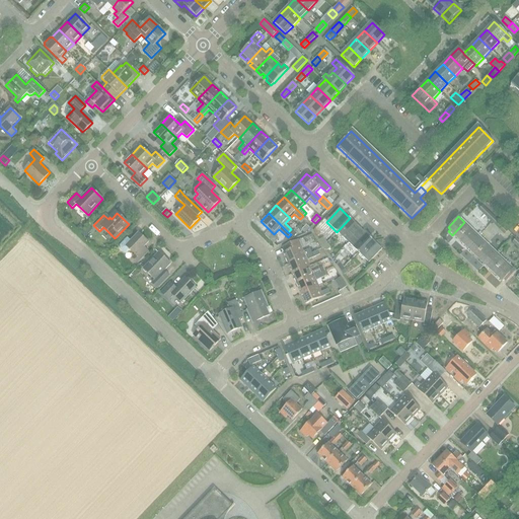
[(337,232),(348,242),(361,228),(350,218),(337,232)]
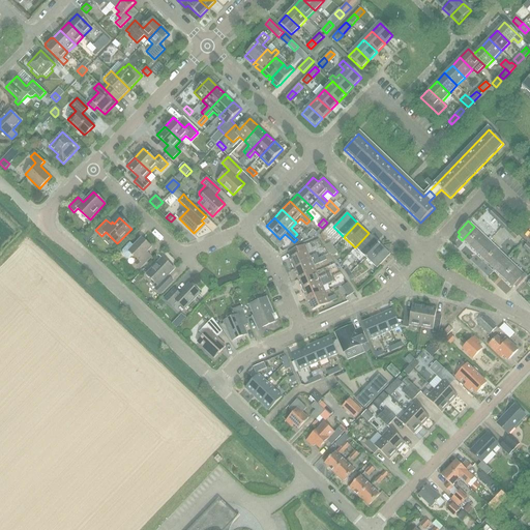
[(462,240),(469,246),(481,233),(474,227),(462,240)]
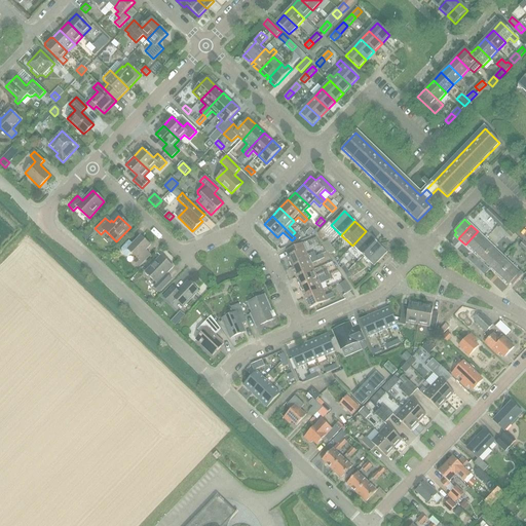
[(352,246),(363,256),(376,242),(366,231),(352,246)]
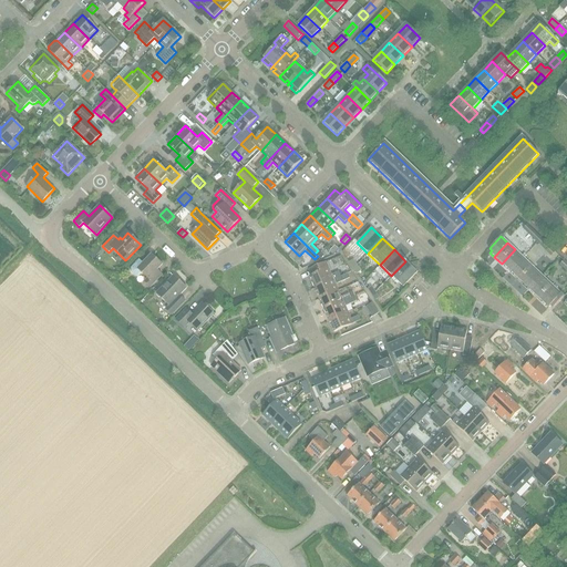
[(502,264),(508,270),(522,256),(515,249),(502,264)]
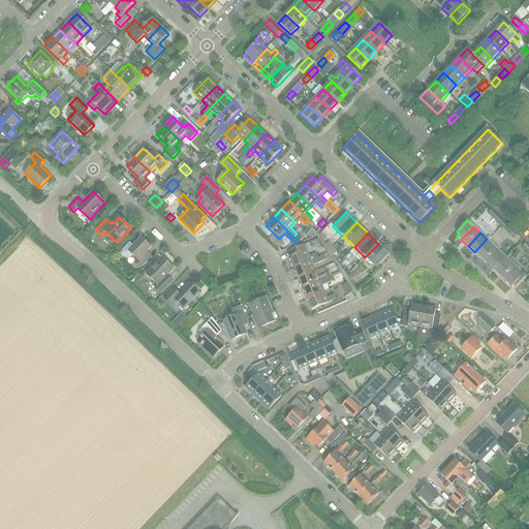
[(122,250),(122,253),(128,259),(132,254),(137,259),(135,262),(141,268),(151,256),(147,252),(151,247),(142,238),(134,246),(130,242),(122,250)]
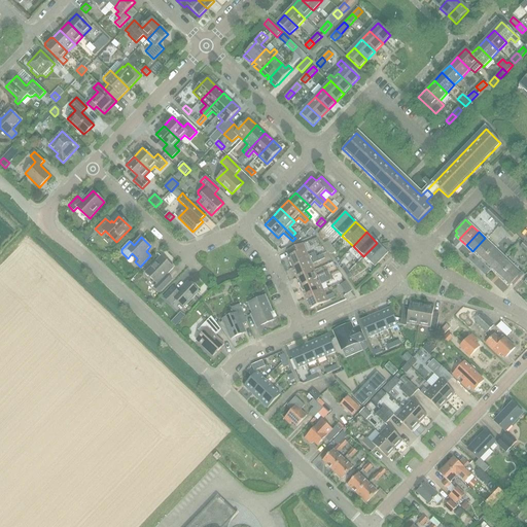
[(472,251),(479,257),(491,244),(485,238),(472,251)]
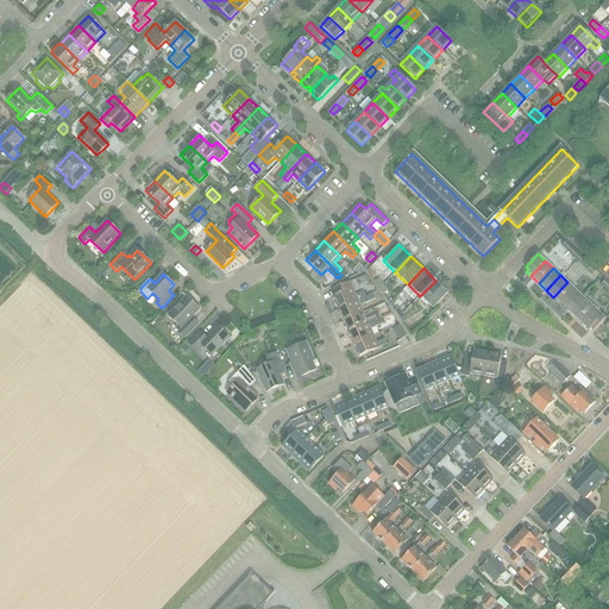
[(435,281),(420,296),(433,309),(447,293),(435,281)]
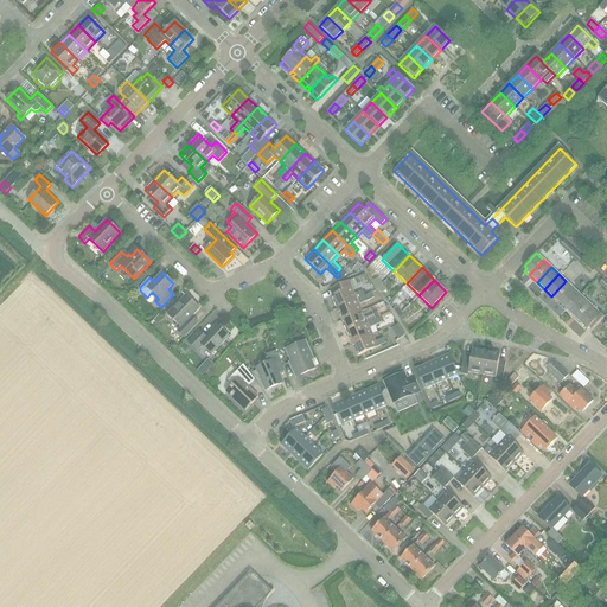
[(331,296),(337,308),(365,296),(363,291),(355,294),(349,281),(336,287),(338,293),(331,296)]
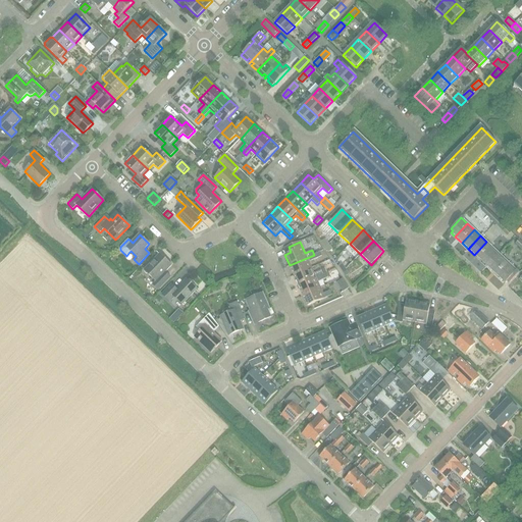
[(474,255),(480,261),(492,248),(486,242),(474,255)]
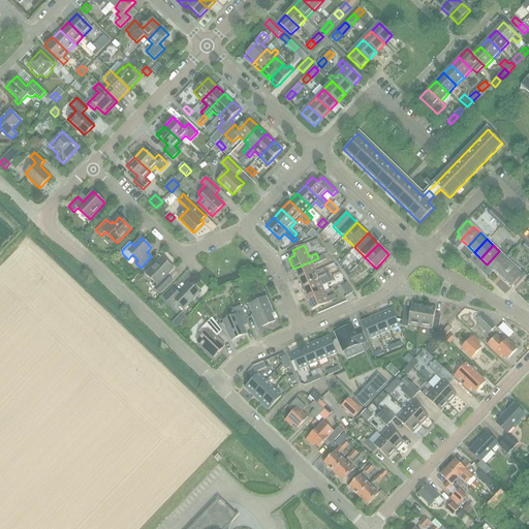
[(487,265),(494,271),(506,257),(499,251),(487,265)]
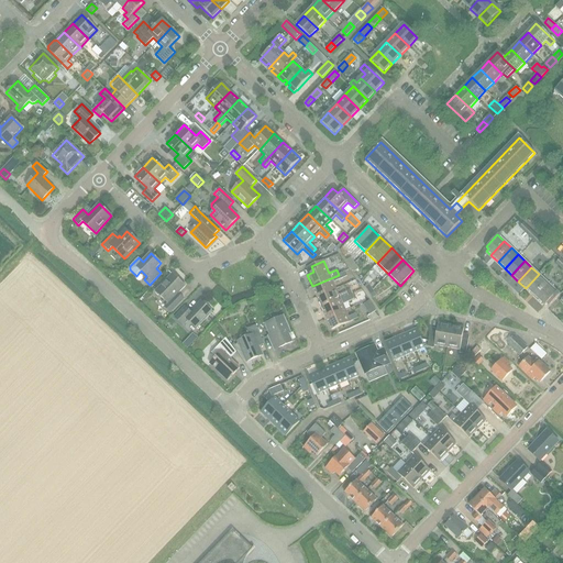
[(312,286),(317,297),(335,288),(333,283),(341,279),(346,276),(345,272),(339,275),(312,286)]
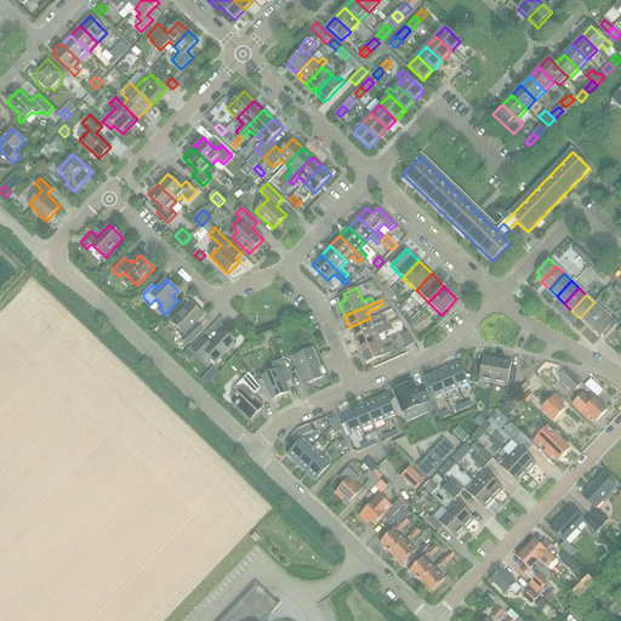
[(182,339),(188,345),(199,334),(193,328),(204,315),(191,302),(171,322),(186,335),(182,339)]
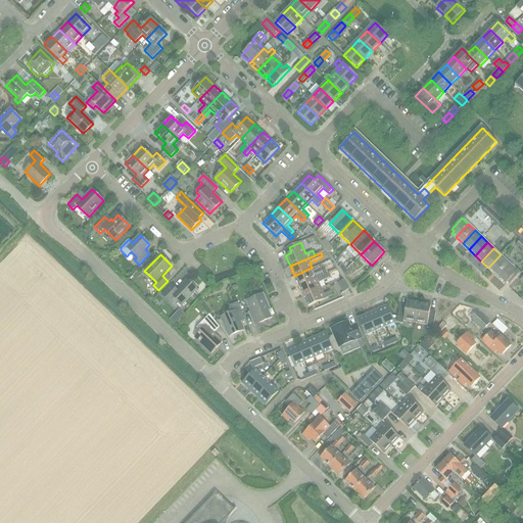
[(488,268),(494,274),(507,260),(501,254),(488,268)]
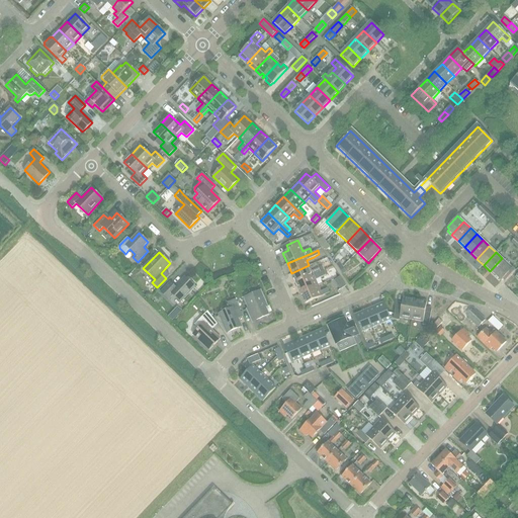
[(490,271),(496,277),(508,264),(502,258),(490,271)]
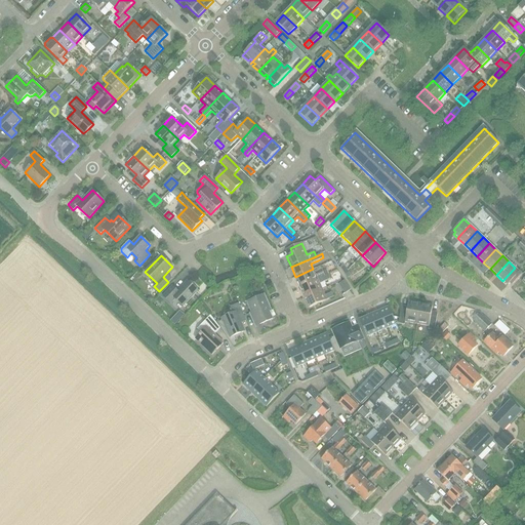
[(515,268),(502,281),(507,285),(509,283),(512,286),(522,275),(515,268)]
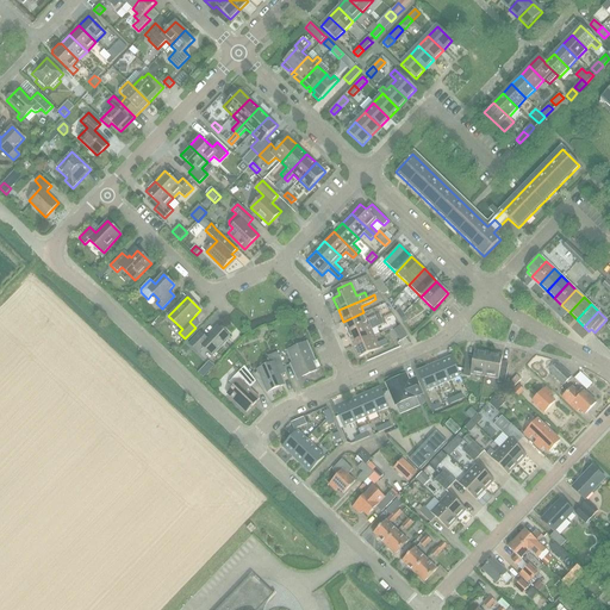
[(343,322),(349,334),(381,319),(379,315),(375,316),(367,319),(363,312),(343,322)]
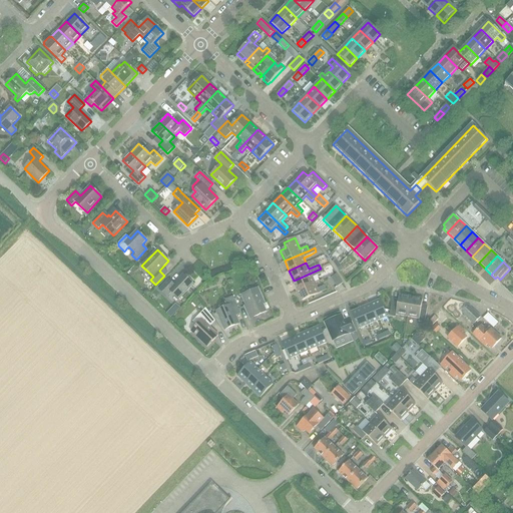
[(294,281),(298,291),(315,283),(313,278),(323,273),(321,269),(294,281)]
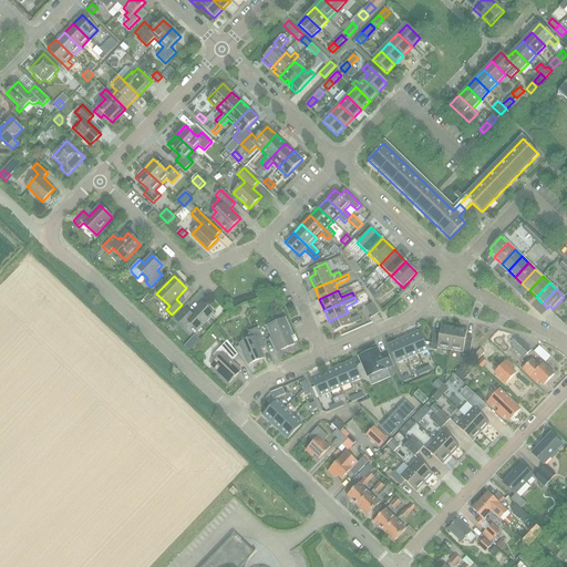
[(372,302),(366,307),(372,317),(379,312),(372,302)]
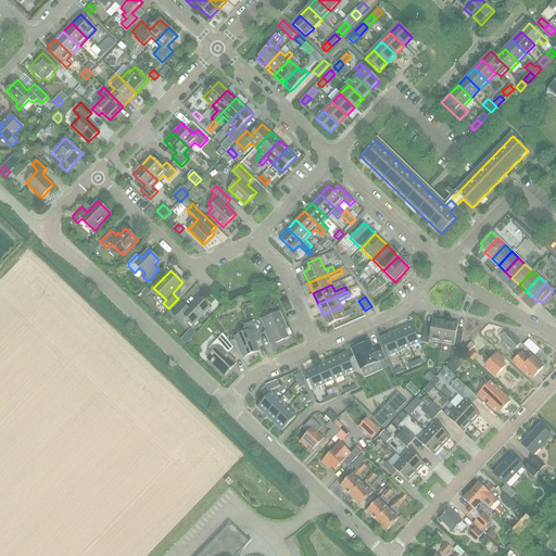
[(173,314),(180,321),(186,316),(194,324),(209,308),(203,303),(204,303),(199,298),(188,308),(182,303),(173,314)]
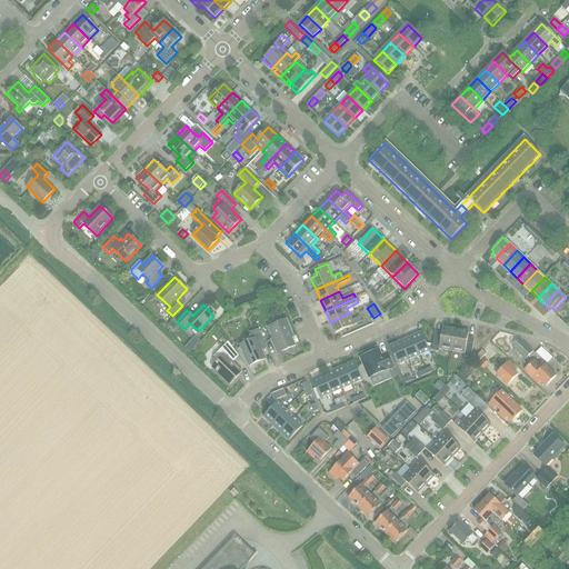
[(349,313),(330,322),(335,333),(362,321),(360,317),(352,320),(349,313)]
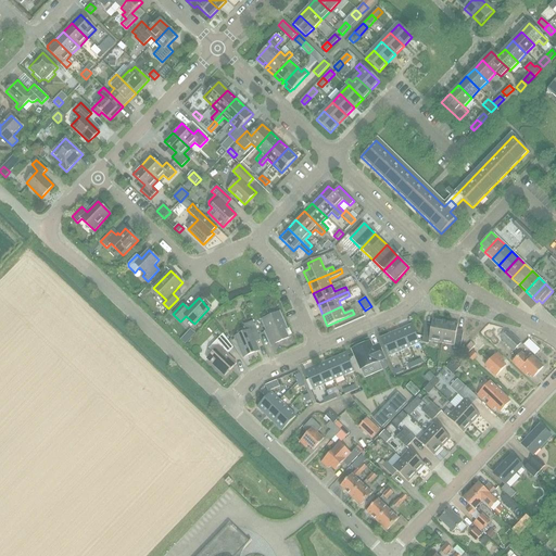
[(265,331),(270,345),(289,338),(288,336),(285,329),(287,328),(280,312),(262,319),(267,331),(265,331)]
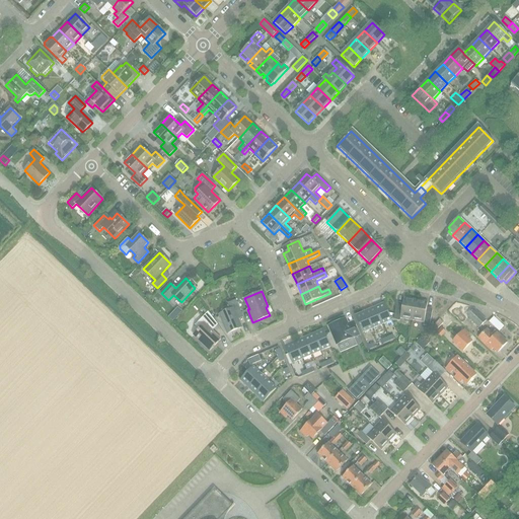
[(148,293),(144,297),(148,301),(152,297),(148,293)]
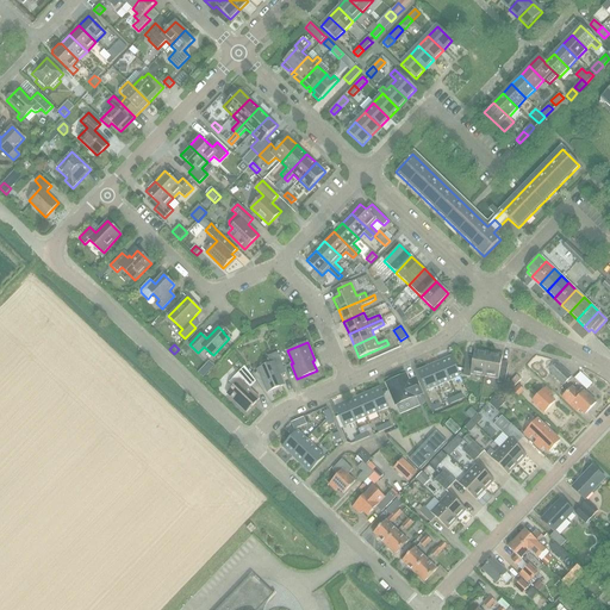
[(471,374),(484,377),(489,353),(475,349),(473,359),(466,358),(464,375),(471,377),(471,374)]
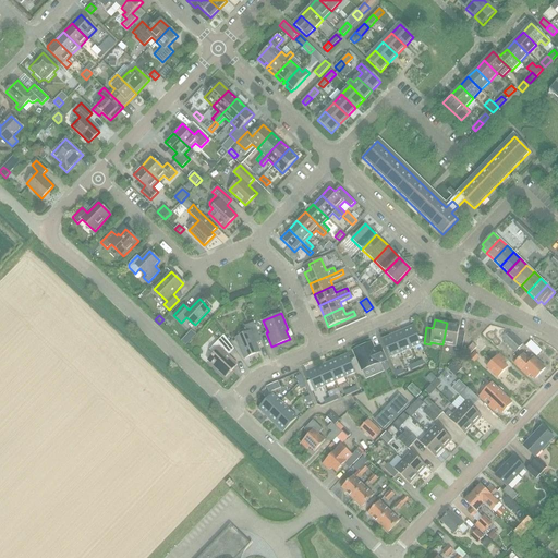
[(254,339),(261,337),(254,322),(245,326),(247,332),(235,338),(244,359),(259,352),(254,339)]
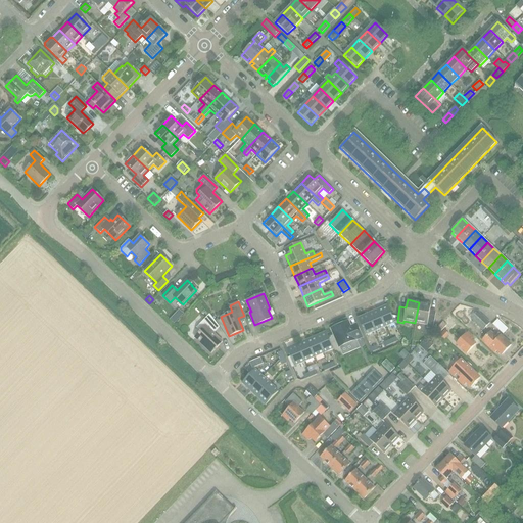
[(419,302),(415,323),(427,325),(426,328),(433,329),(435,314),(429,313),(431,304),(419,302)]
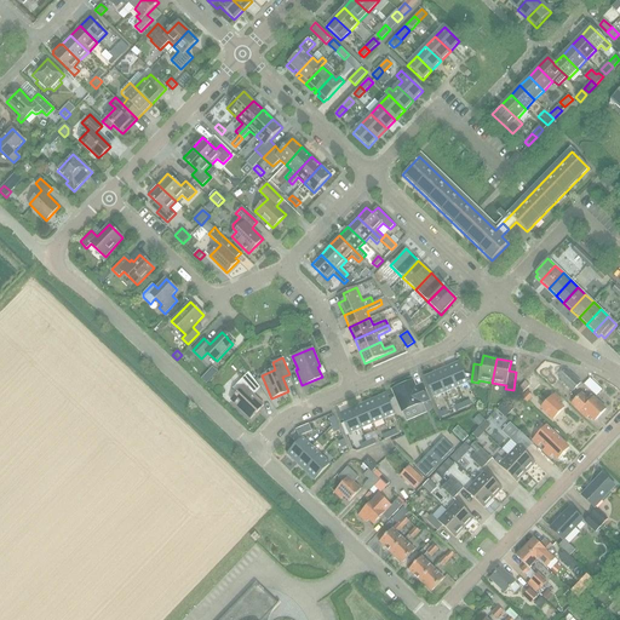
[(459,362),(447,367),(455,388),(468,383),(459,362)]
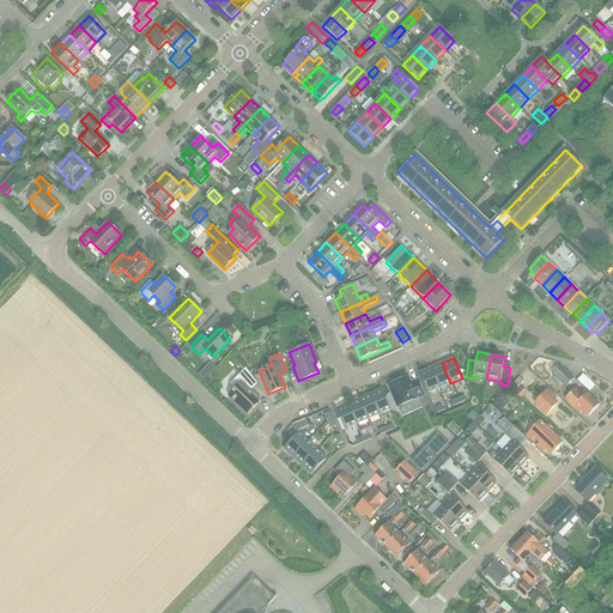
[(442,363),(430,368),(439,388),(450,383),(442,363)]
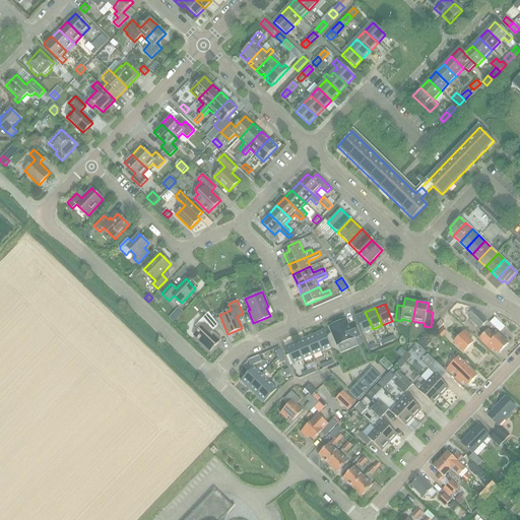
[(469,318),(480,328),(488,322),(476,311),(469,318)]
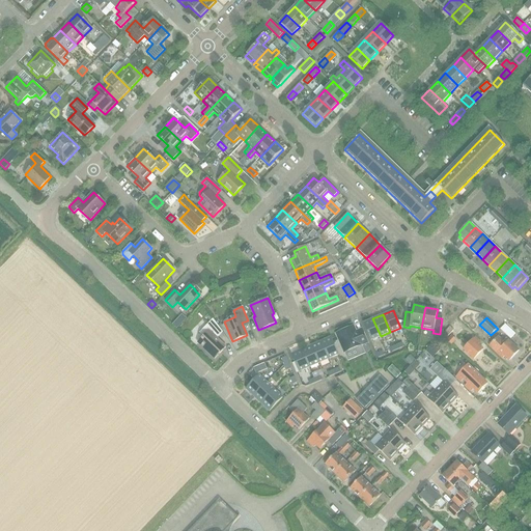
[(198,343),(215,359),(226,347),(217,338),(223,332),(214,319),(213,318),(199,333),(204,337),(198,343)]
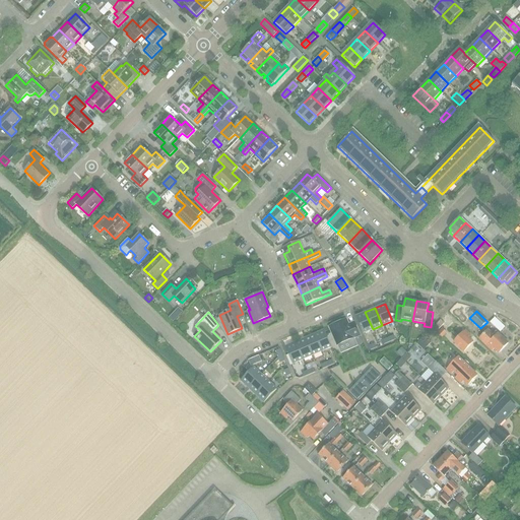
[(373,329),(365,312),(355,317),(363,334),(373,329)]
